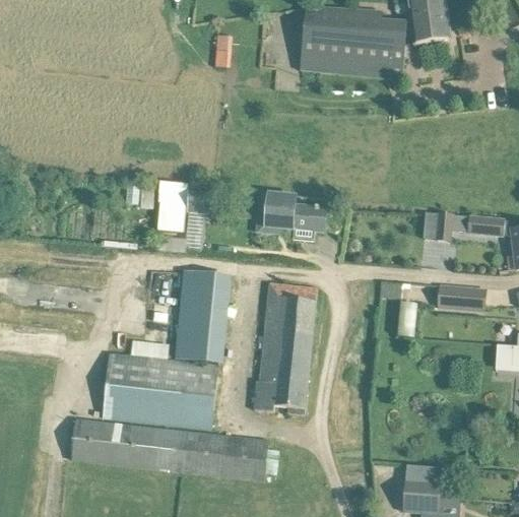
[(450,39),(444,0),(406,0),(413,44),(450,39)]
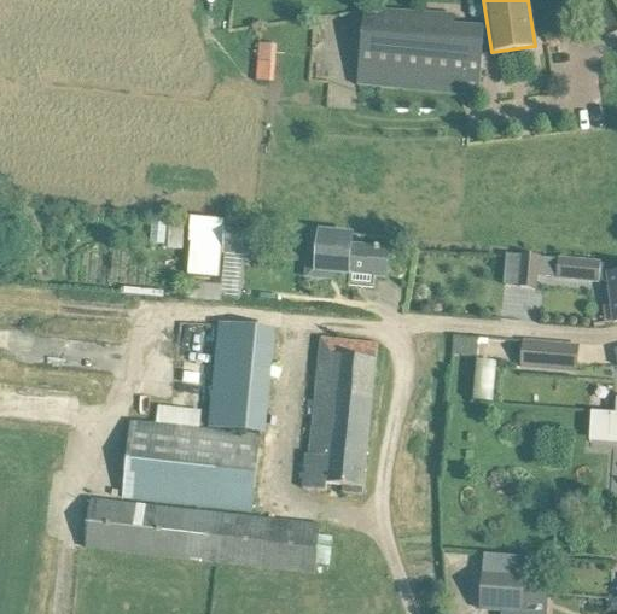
[(450,47),(454,11),(365,3),(358,82),(477,94),(481,66),(479,66),(481,51),(450,47)]
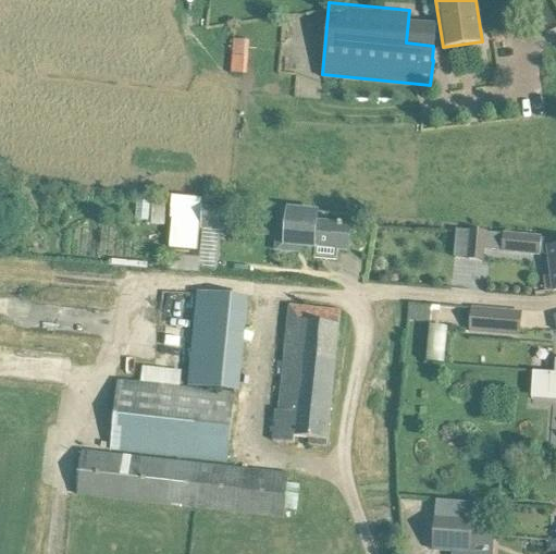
[(232,37),(231,52),(247,53),(248,42),(248,38),(232,37)]
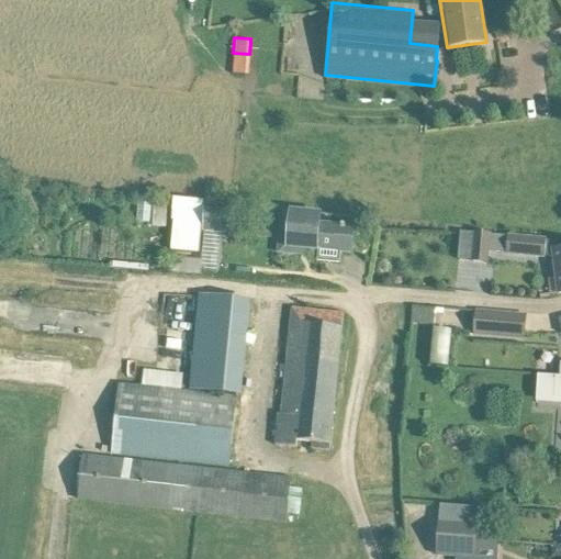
[(172,194),(170,217),(172,217),(170,247),(199,249),(203,197),(172,194)]
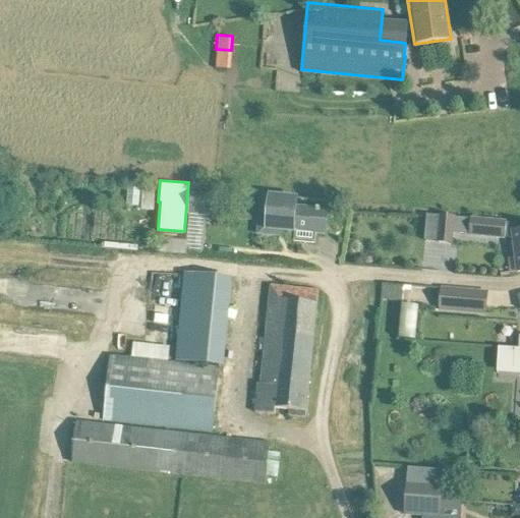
[(128,181),(126,205),(138,207),(141,182),(128,181)]
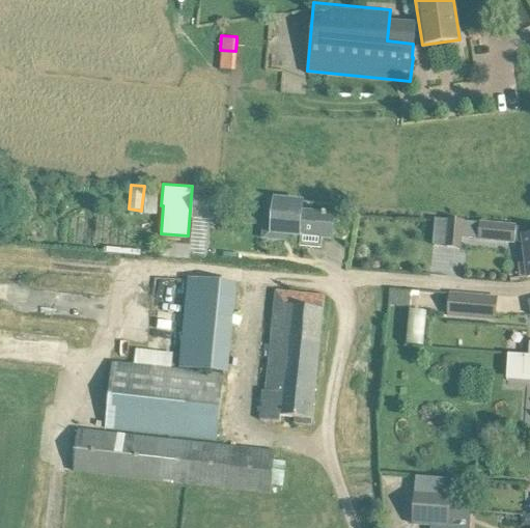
[(216,217),(219,197),(220,193),(195,189),(192,214),(216,217)]
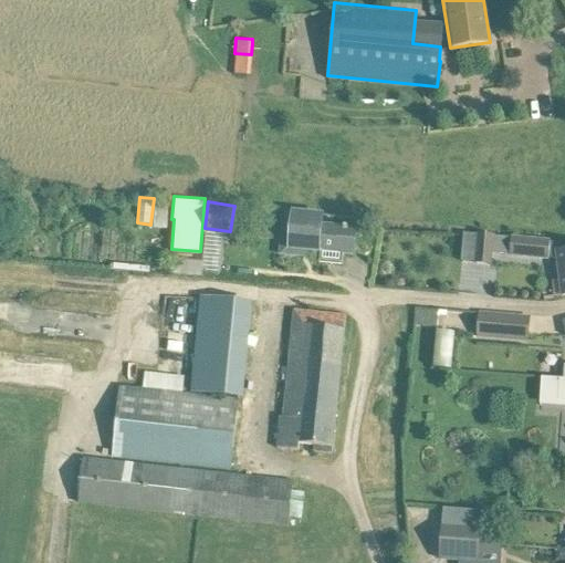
[(292,208),(288,246),(313,248),(317,249),(317,258),(338,260),(339,251),(353,252),(354,230),(355,226),(322,222),(323,211),(292,208)]
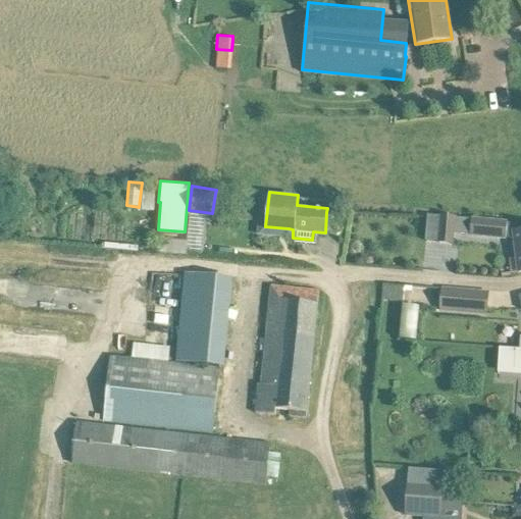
[(520,269),(520,228),(513,229),(513,222),(507,221),(507,220),(427,213),(424,239),(452,242),(453,231),(505,237),(505,236),(513,237),(517,270),(520,269)]
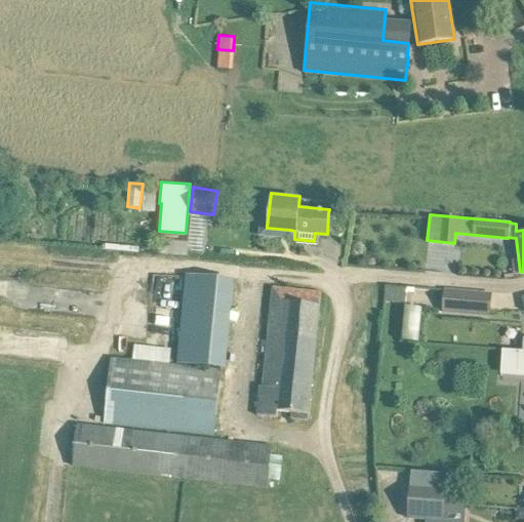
[(307,418),(320,290),(271,286),(262,385),(259,384),(256,413),(276,415),(276,409),(291,411),(290,416),(307,418)]
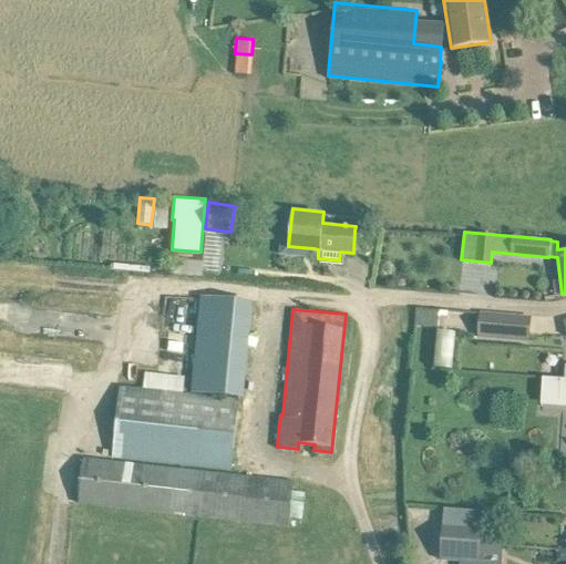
[(527,339),(530,316),(479,311),(476,335),(527,339)]
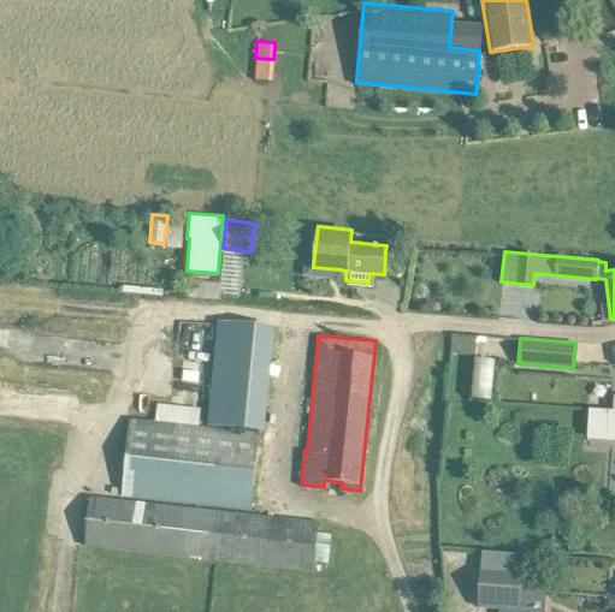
[(614,409),(607,409),(604,432),(614,432),(614,409)]
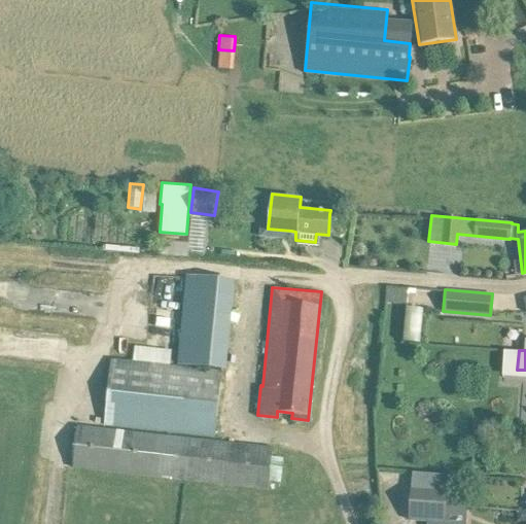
[(213,434),(220,369),(110,356),(103,422),(213,434)]
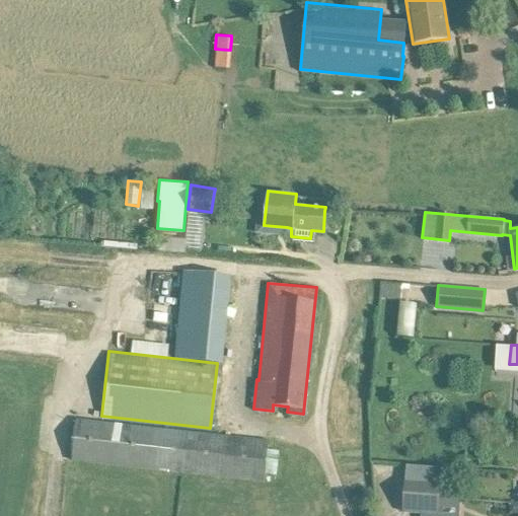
[(263,480),(267,440),(75,419),(70,457),(242,476),(263,480)]
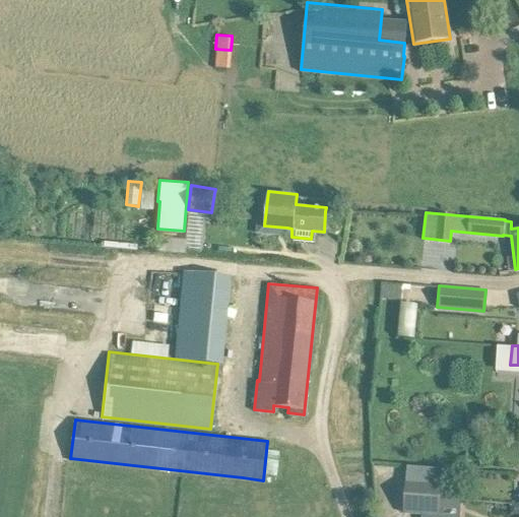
[(438,513),(441,480),(405,478),(403,511),(438,513)]
